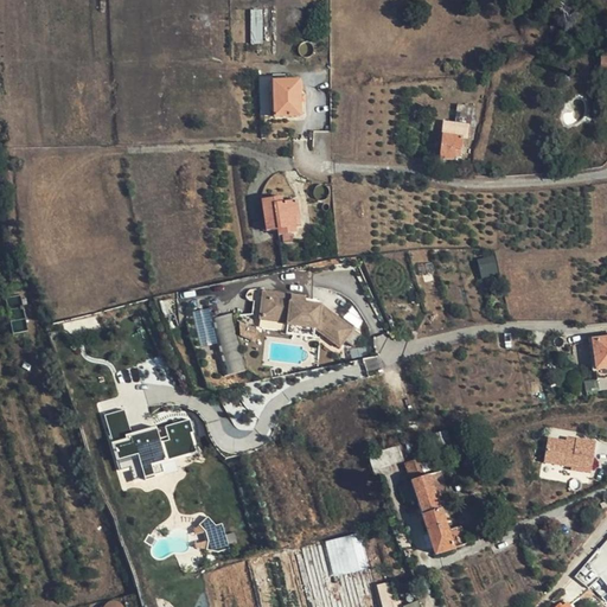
[(251,10),(253,43),(263,43),(263,10),(251,10)]
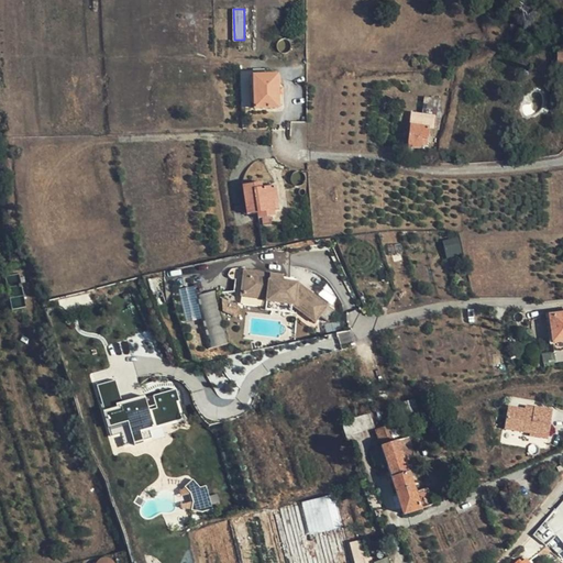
[(254,108),(252,75),(252,69),(236,69),(239,109),(254,108)]
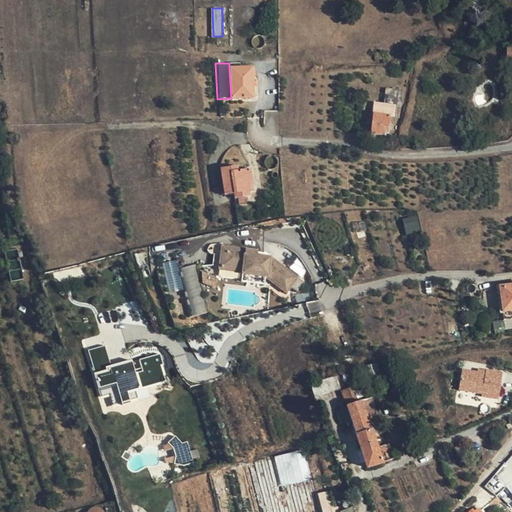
[(253,67),(229,68),(231,98),(255,97),(253,67)]
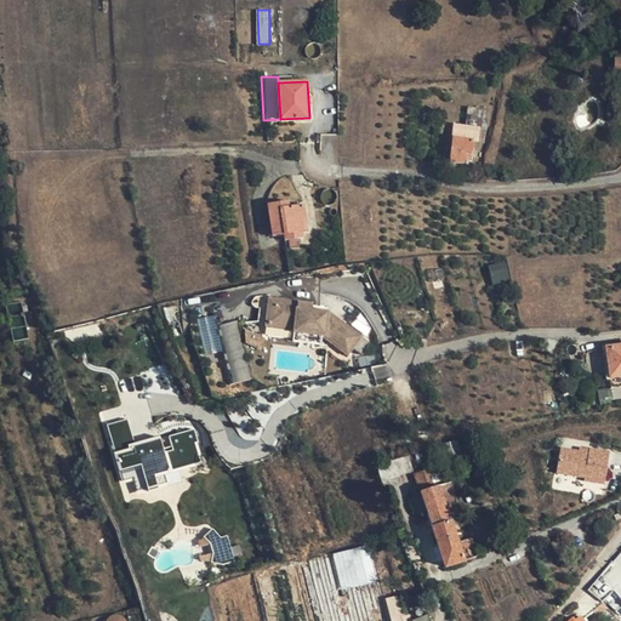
[(471,112),(469,118),(468,130),(480,132),(485,134),(488,115),(471,112)]
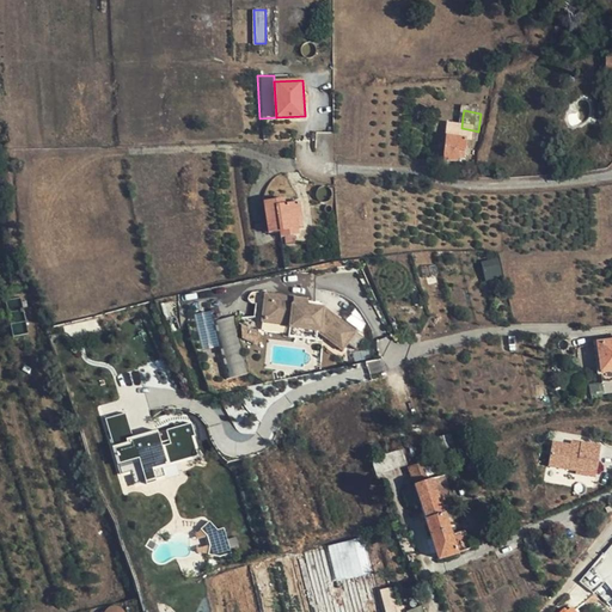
[(471,141),(473,130),(461,128),(450,126),(444,159),(457,163),(458,157),(463,157),(466,141),(471,141)]
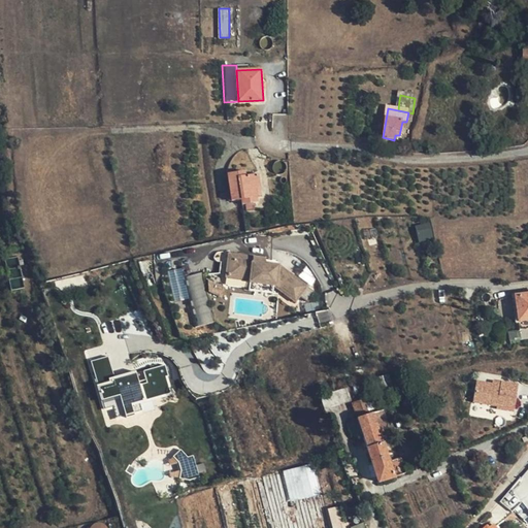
[(258,205),(257,198),(255,192),(259,191),(257,177),(244,179),(243,174),(227,176),(232,204),(242,202),(243,208),(258,205)]
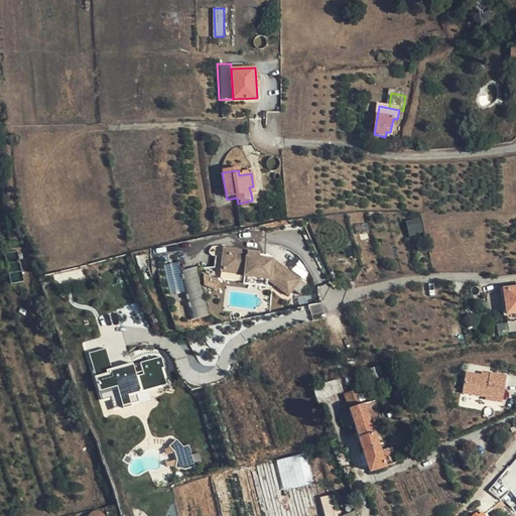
[(421,218),(407,220),(409,235),(423,233),(421,218)]
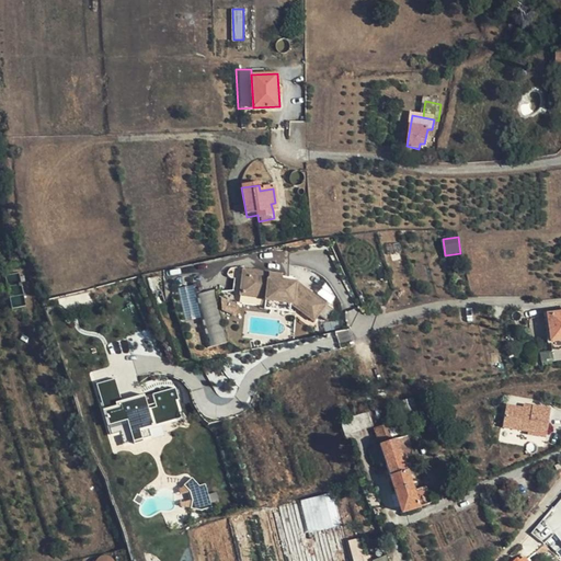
[(271,271),(254,268),(253,275),(243,273),(240,294),(265,297),(265,299),(290,305),(315,321),(327,305),(296,283),(290,282),(290,278),(278,276),(278,275),(270,273),(271,271)]
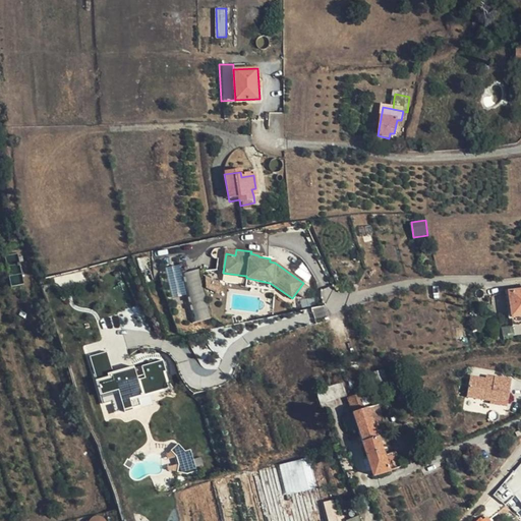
[(180,265),(166,268),(172,297),(187,294),(192,322),(210,319),(200,269),(182,273),(180,265)]
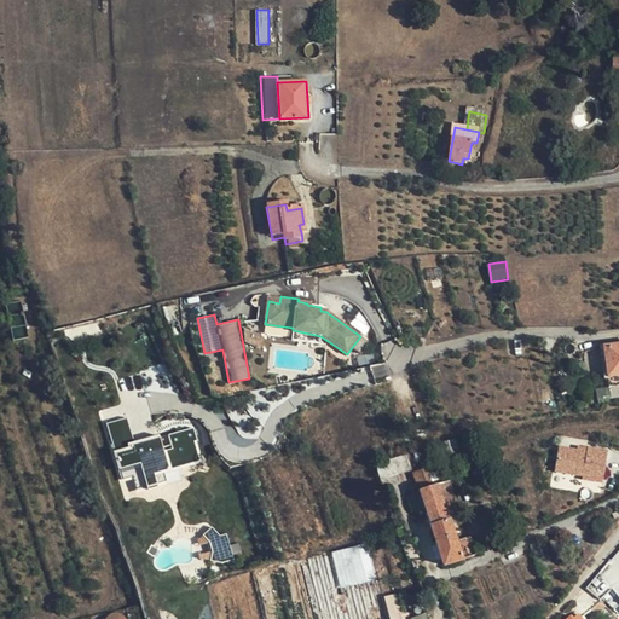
[(320,336),(293,330),(290,340),(319,345),(320,336)]
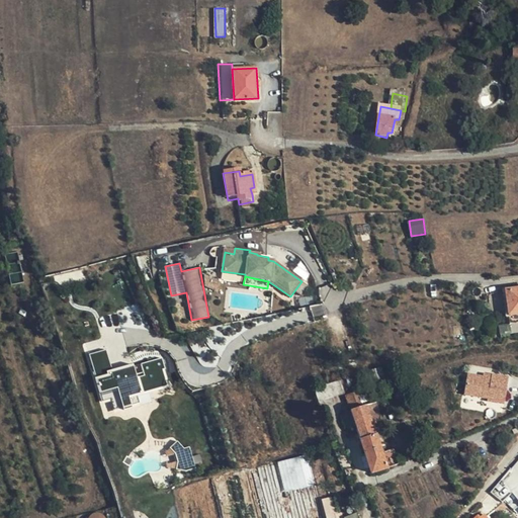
[(218,289),(220,281),(206,277),(203,286),(218,289)]
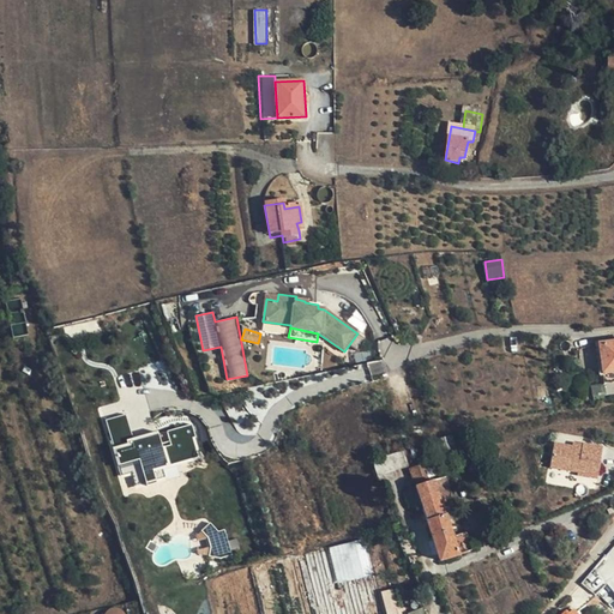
[(613,342),(600,344),(603,381),(613,380),(613,342)]
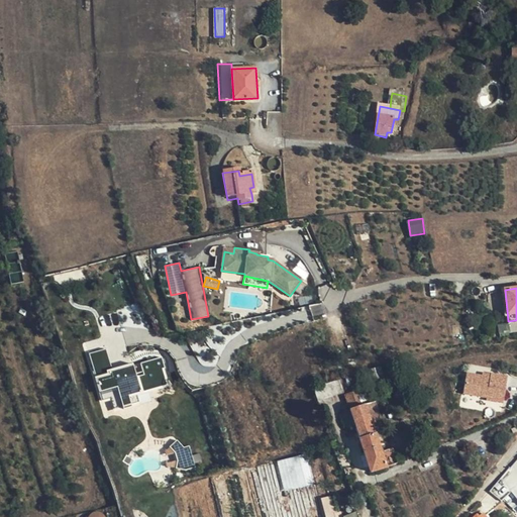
[(509,331),(508,322),(496,323),(497,332),(509,331)]
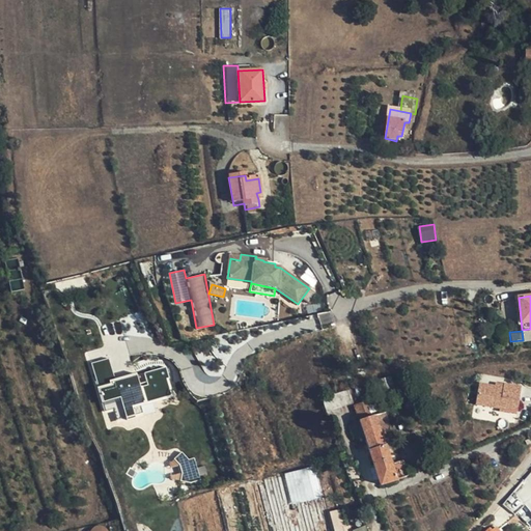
[(432,368),(411,372),(415,388),(440,463),(527,426),(525,420),(502,354),(488,357),(480,358),(432,368)]
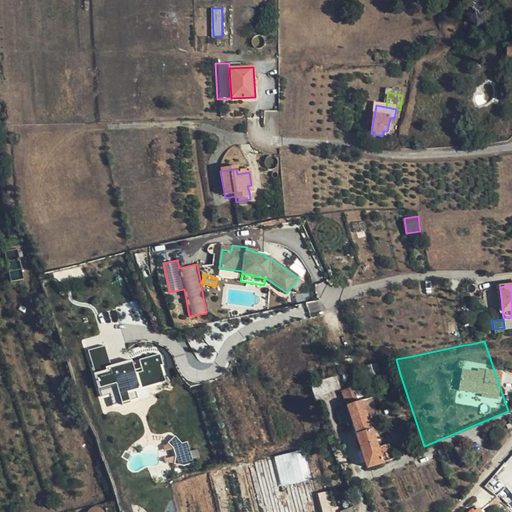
[(168,382),(162,353),(111,365),(107,345),(90,349),(101,396),(113,394),(115,404),(141,398),(139,388),(168,382)]
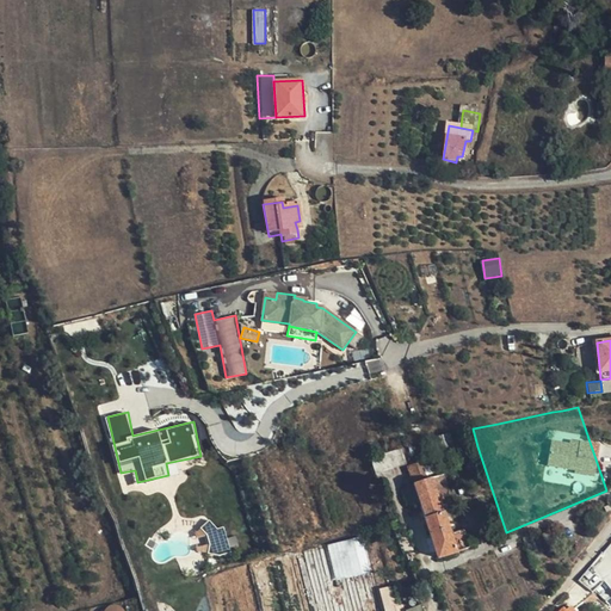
[(407,463),(424,457),(421,450),(406,455),(403,450),(381,457),(386,473),(408,466),(407,463)]
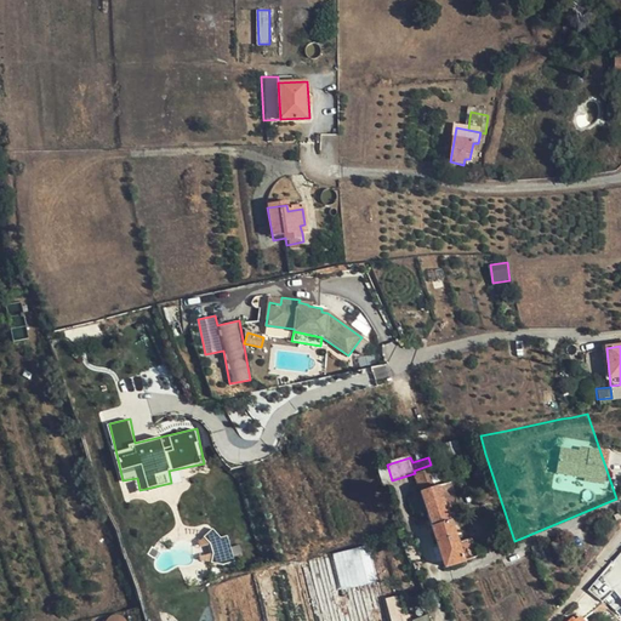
[(463,527),(457,510),(449,513),(438,485),(433,471),(417,476),(422,493),(421,493),(431,522),(432,527),(431,527),(445,569),(465,562),(455,530),(463,527)]
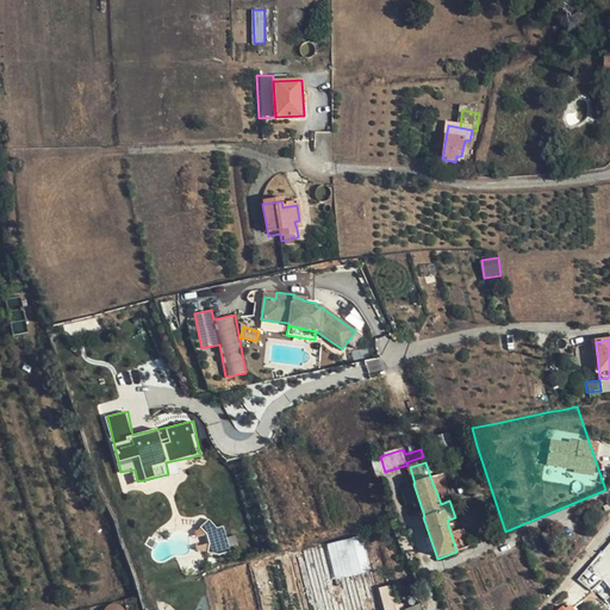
[(412,484),(404,486),(410,504),(418,502),(412,484)]
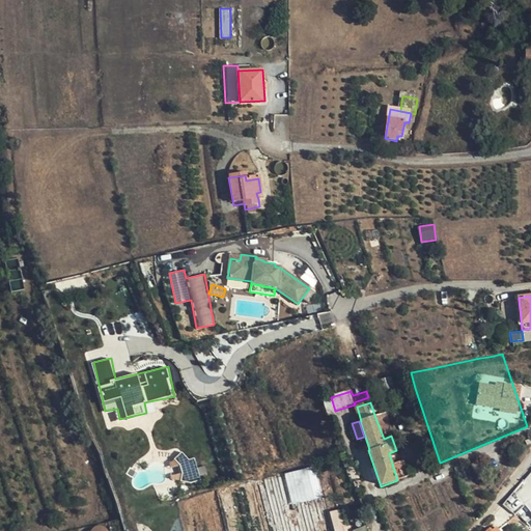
[(201,478),(195,456),(187,459),(186,454),(170,458),(174,473),(180,471),(184,483),(201,478)]
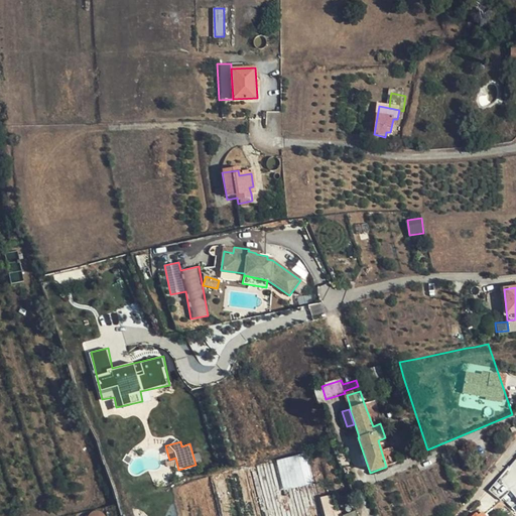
[(319,497),(325,515),(340,515),(335,493),(319,497)]
